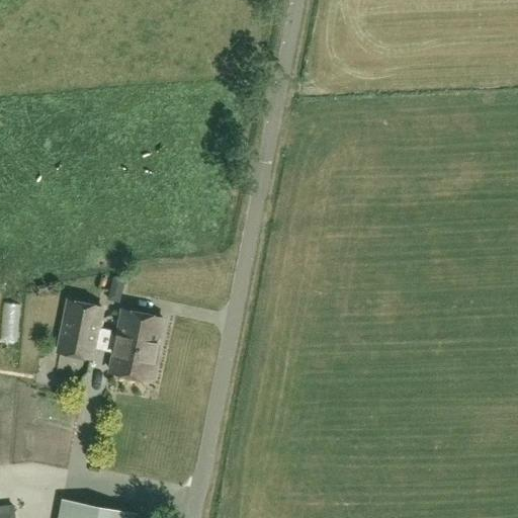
[(69,301),(62,336),(59,352),(93,359),(95,348),(99,330),(103,309),(69,301)]
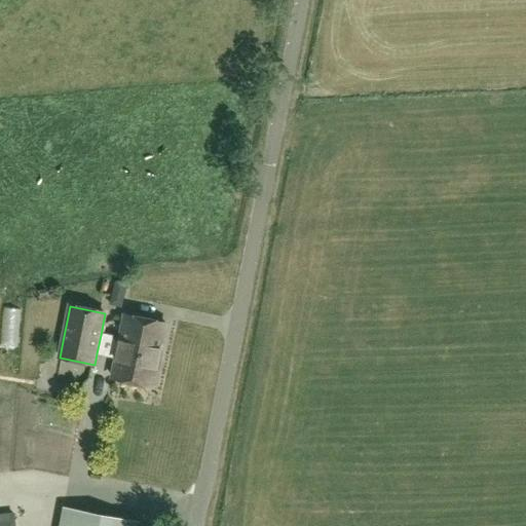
[(120,339),(101,335),(97,353),(117,358),(113,377),(154,386),(166,325),(125,316),(120,339)]
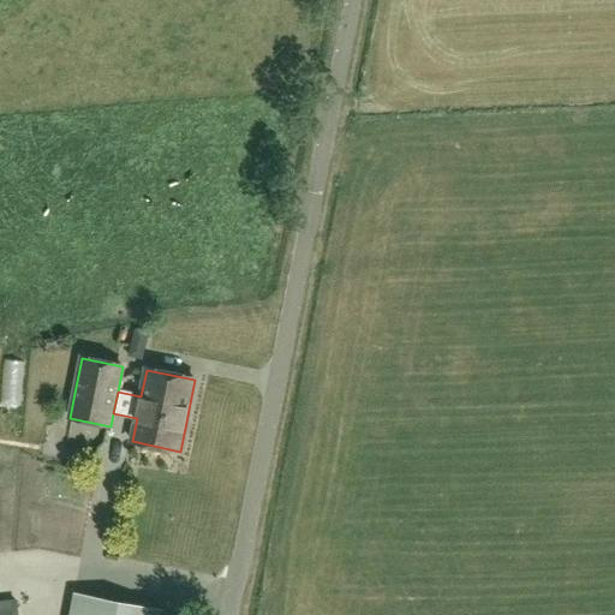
[(70,614),(162,614),(165,611),(75,595),(70,614)]
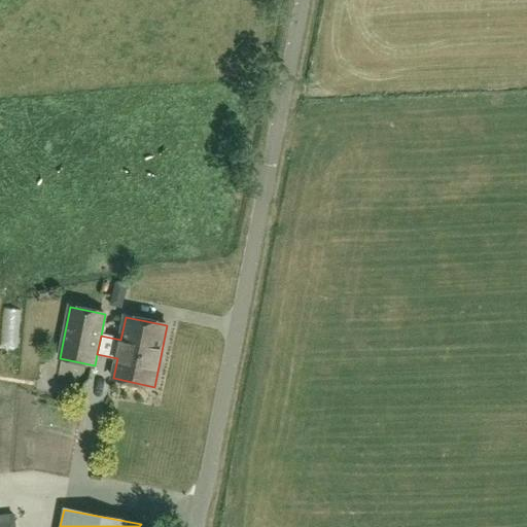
[(0,526),(14,526),(13,516),(0,516),(0,526)]
